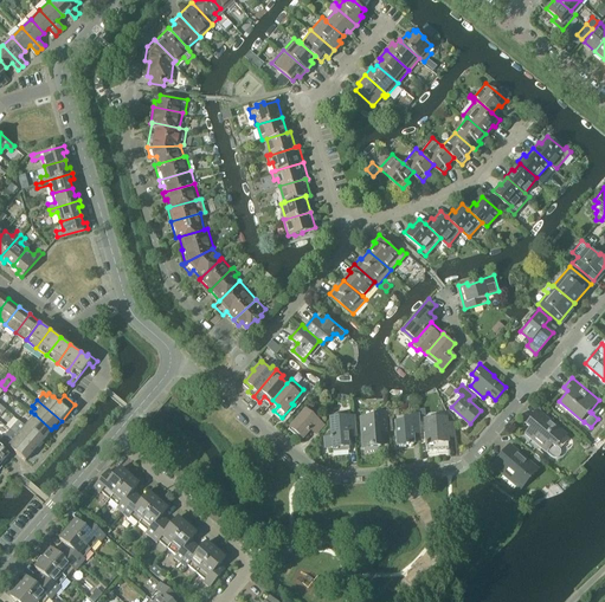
[(290,425),(303,437),(313,425),(319,429),(324,422),(307,407),(290,425)]
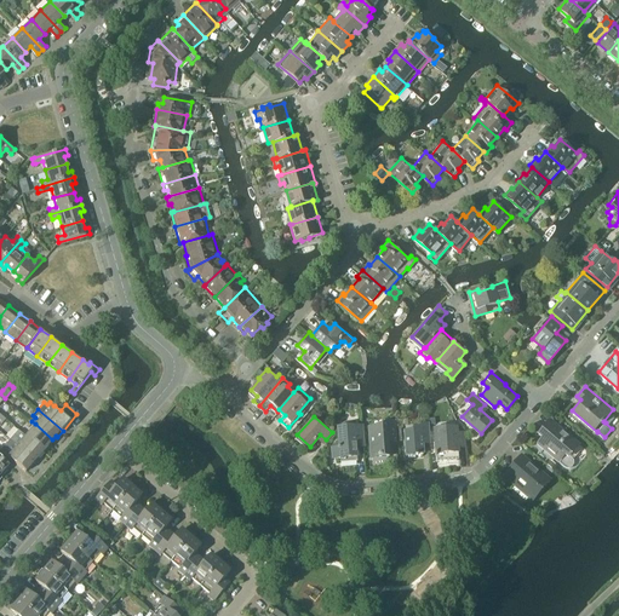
[(538,441),(559,459),(559,460),(565,465),(567,466),(571,466),(573,465),(574,461),(574,459),(572,456),(569,454),(579,442),(551,418),(542,429),(546,432),(538,441)]
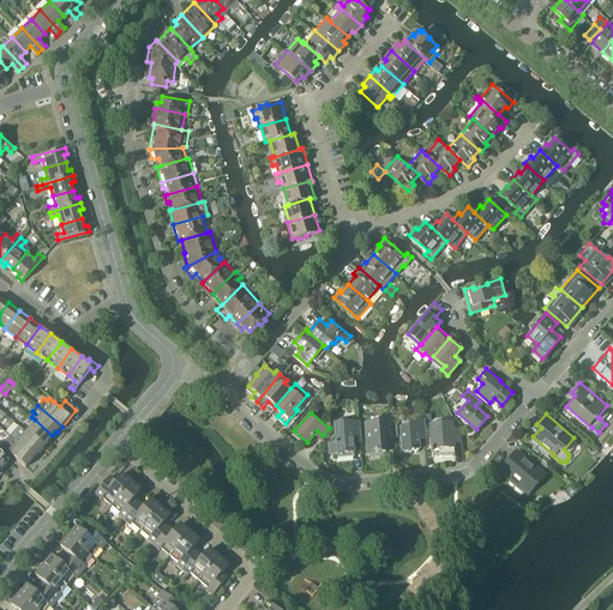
[(383,417),(383,420),(366,421),(368,451),(386,450),(385,436),(394,435),(391,416),(383,417)]
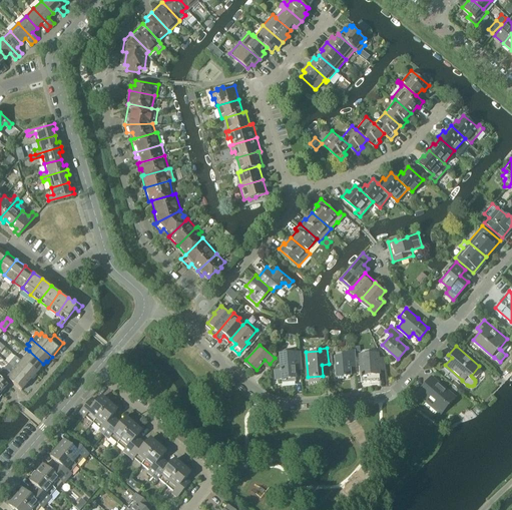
[(356,362),(355,352),(355,349),(348,349),(349,352),(342,352),(342,355),(335,355),(337,375),(351,374),(350,363),(356,362)]
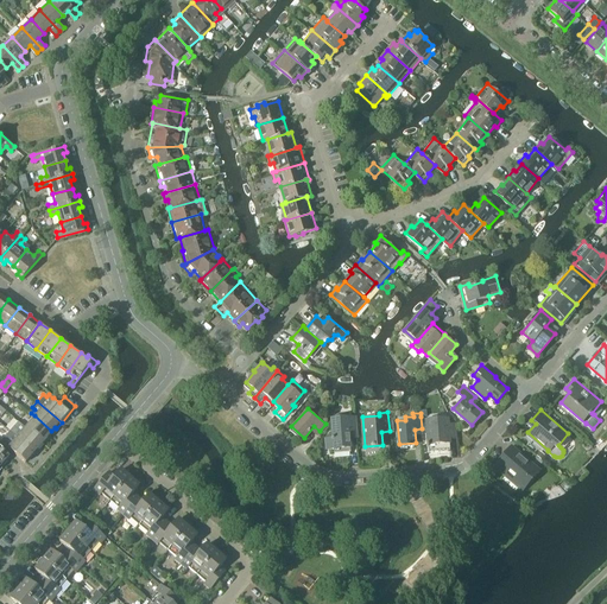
[(334,436),(327,437),(327,447),(351,445),(349,432),(356,431),(355,414),(332,417),(334,436)]
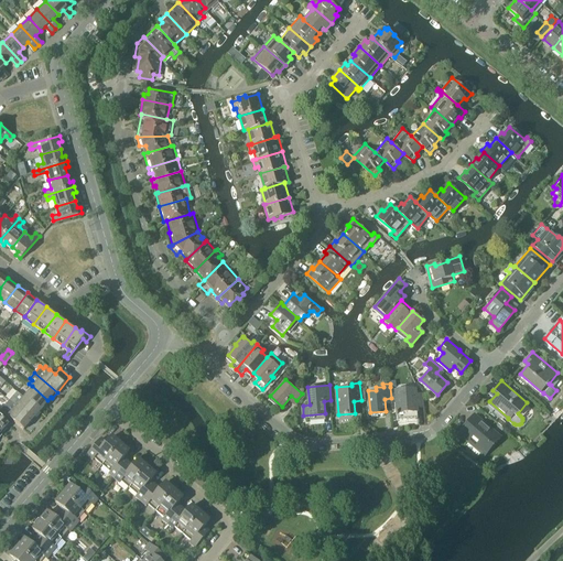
[(32,386),(24,395),(40,409),(47,400),(32,386)]
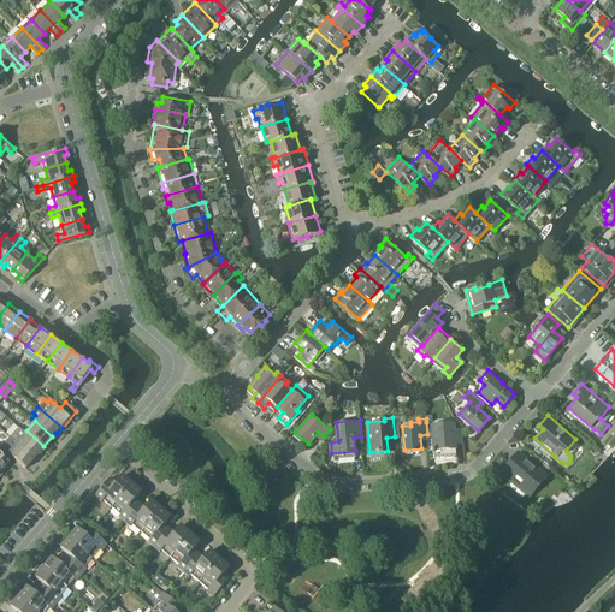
[(455,428),(454,422),(432,423),(435,455),(456,453),(456,441),(462,441),(462,428),(455,428)]
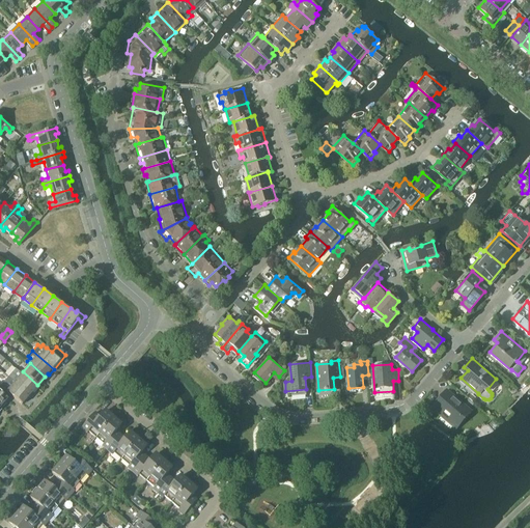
[(17,366),(9,374),(9,376),(30,393),(37,385),(23,371),(17,366)]
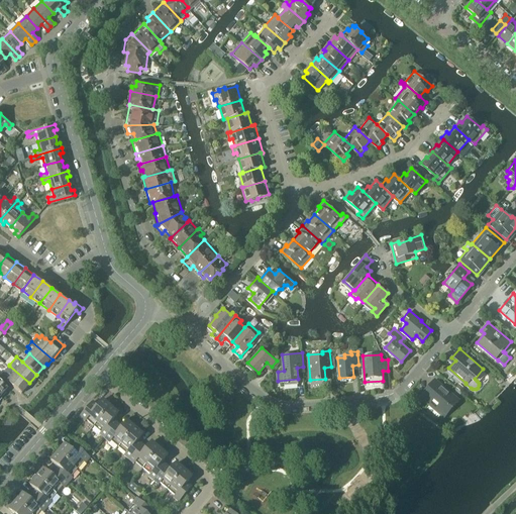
[(29,383),(9,366),(7,369),(12,373),(7,379),(22,392),(29,383)]
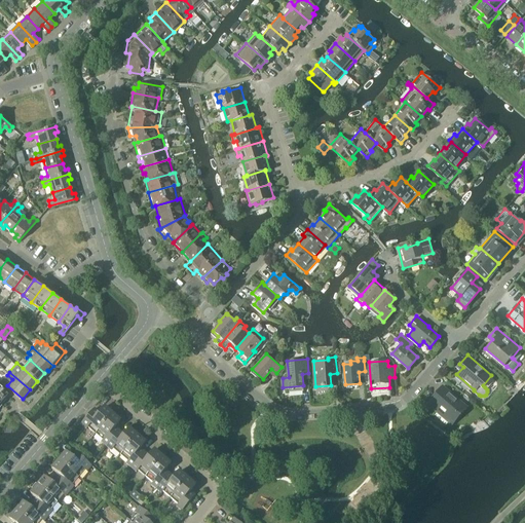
[(427,402),(449,420),(456,412),(459,414),(467,406),(442,384),(427,402)]
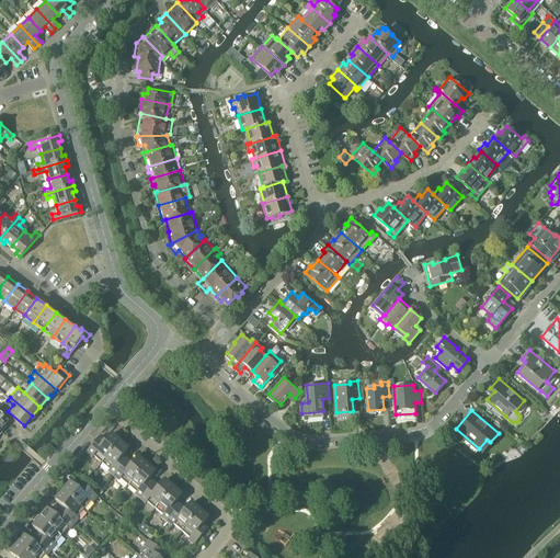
[(0,411),(0,428),(2,430),(8,424),(7,422),(9,419),(0,411)]
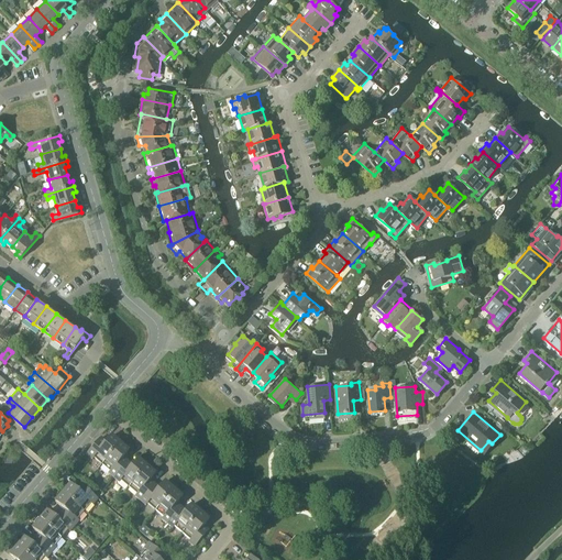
[(102,462),(121,440),(112,434),(107,439),(101,436),(87,452),(92,457),(95,454),(102,462)]
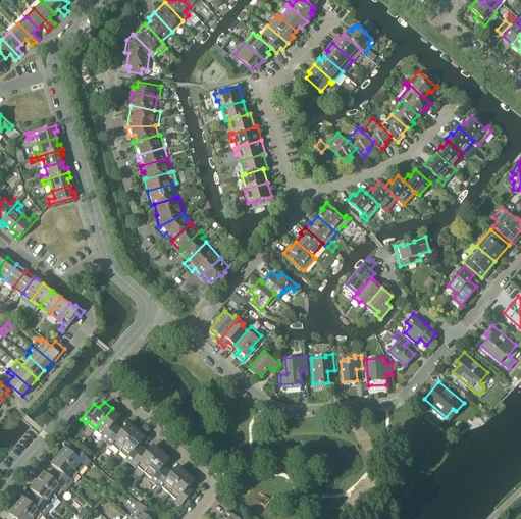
[(112,408),(95,428),(103,434),(101,436),(106,440),(119,425),(115,421),(120,415),(112,408)]
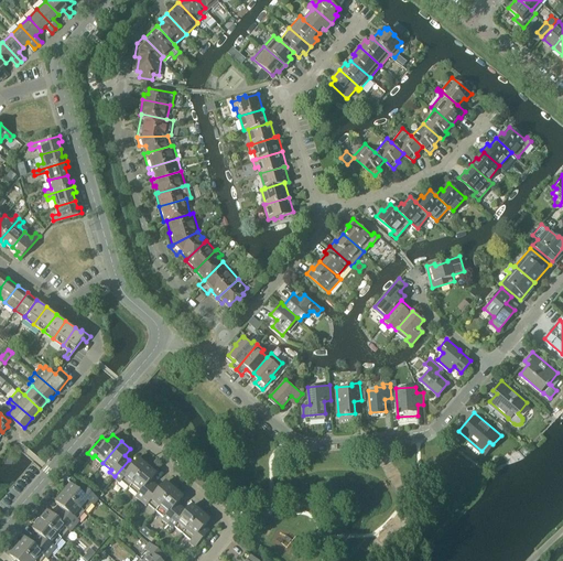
[(129,460),(115,476),(120,481),(121,478),(130,485),(148,464),(139,456),(133,463),(129,460)]
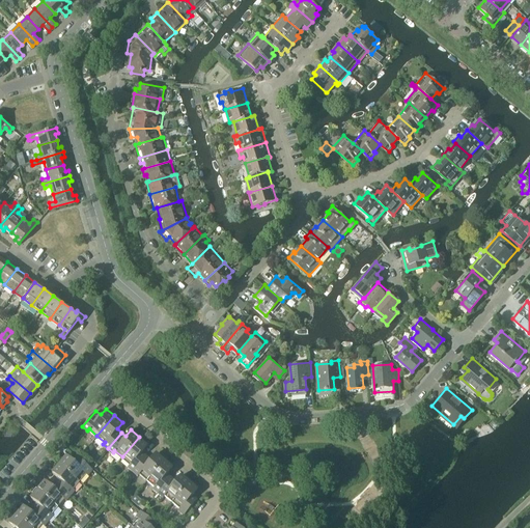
[(139,437),(122,456),(130,464),(129,466),(133,470),(146,453),(142,450),(147,444),(139,437)]
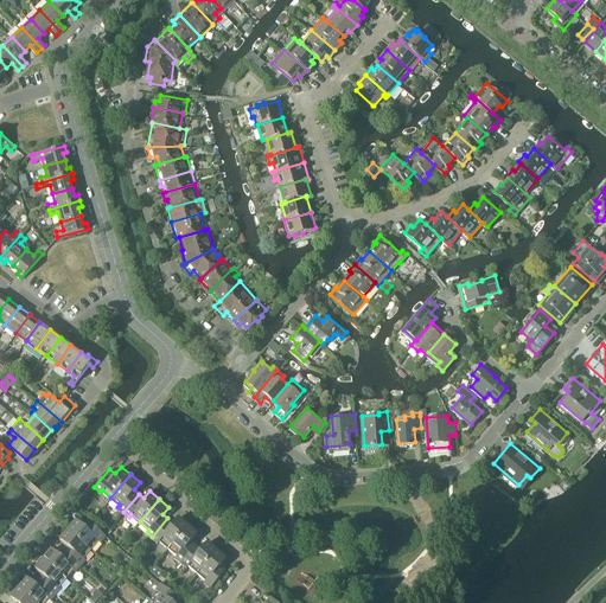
[(167,518),(152,537),(158,541),(160,539),(168,546),(187,524),(179,515),(173,523),(167,518)]
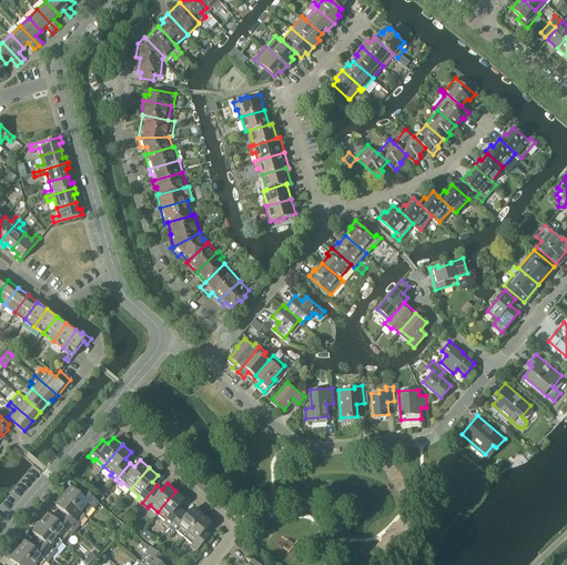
[(71,486),(63,495),(85,513),(92,505),(94,506),(99,501),(82,486),(78,492),(71,486)]
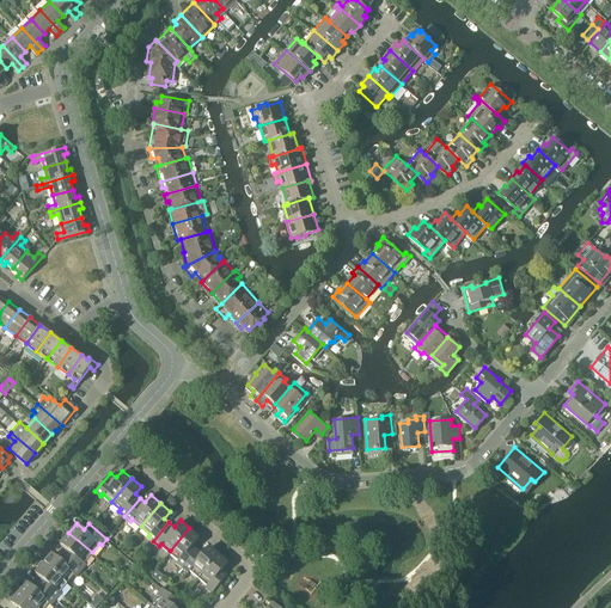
[(199,536),(189,528),(170,551),(178,559),(177,562),(182,566),(199,547),(193,544),(199,536)]
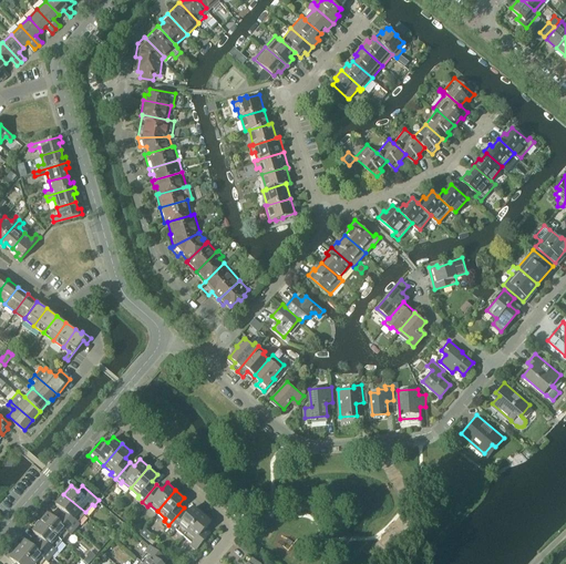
[(85,512),(63,494),(57,502),(62,508),(59,513),(75,527),(80,522),(78,520),(85,512)]
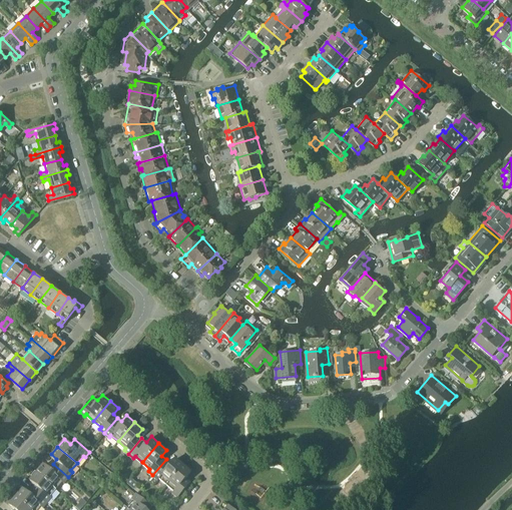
[(170,463),(166,459),(152,475),(157,479),(159,477),(166,483),(183,464),(175,457),(170,463)]
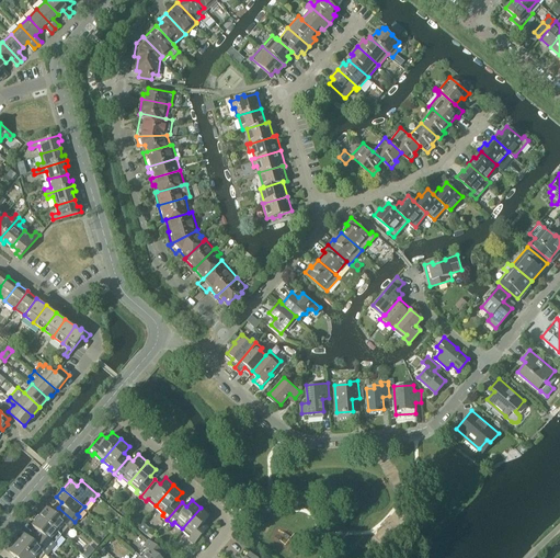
[(75,522),(58,508),(54,512),(47,507),(41,515),(61,533),(68,525),(70,526),(75,522)]
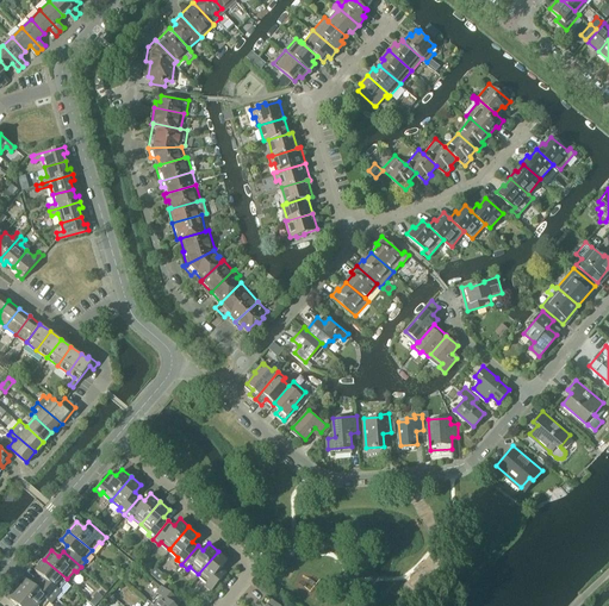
[(218,551),(198,574),(207,582),(205,583),(211,589),(227,570),(222,566),(228,560),(218,551)]
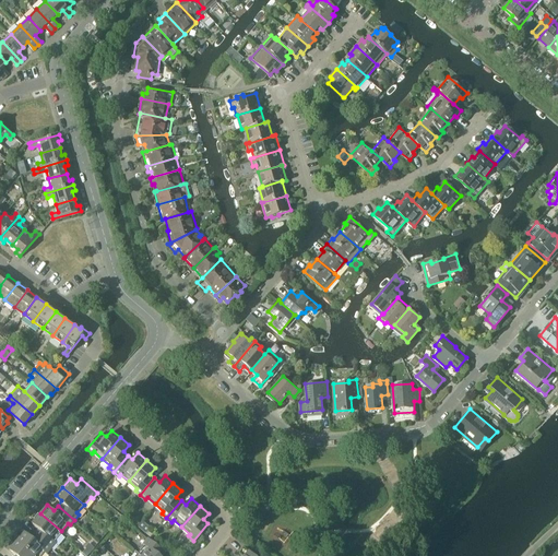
[(61,531),(40,513),(33,522),(39,528),(35,532),(51,546),(56,541),(55,540),(61,531)]
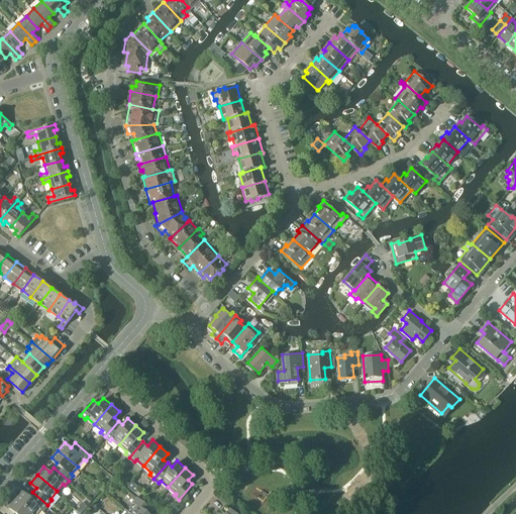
[(47,505),(32,492),(28,496),(23,491),(16,499),(33,513),(36,513),(41,508),(43,510),(47,505)]
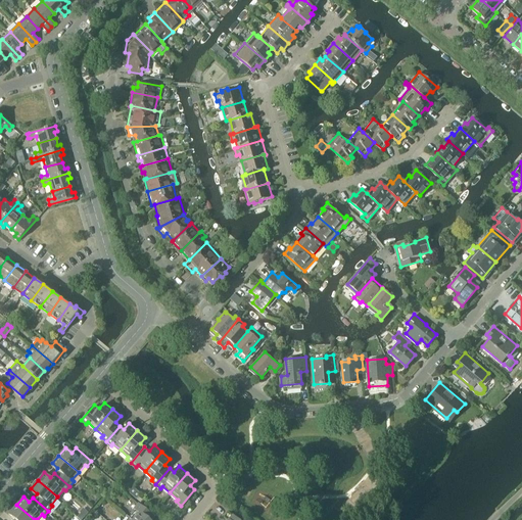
[(136,509),(130,516),(134,519),(150,519),(154,515),(139,502),(134,507),(136,509)]
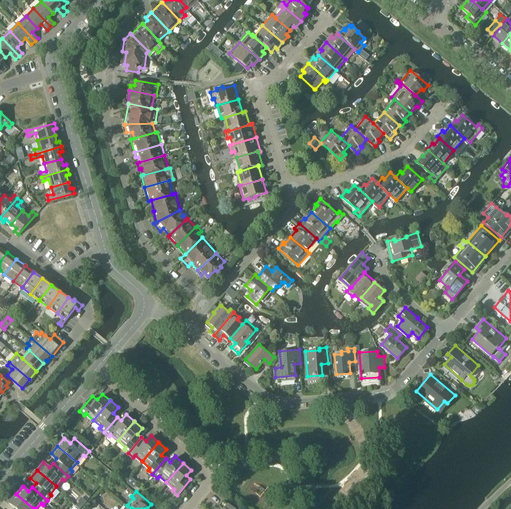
[(33,508),(16,494),(9,502),(15,507),(13,508),(33,508)]
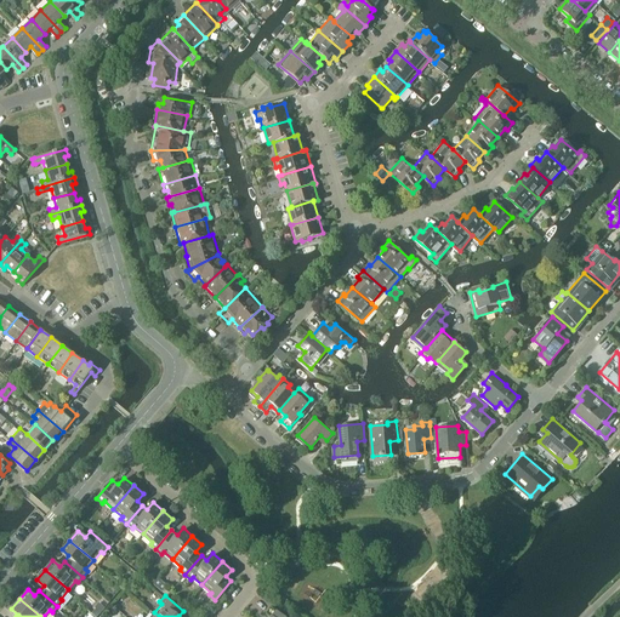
[(269,616),(285,616),(272,605),(267,611),(272,616),(269,616)]
